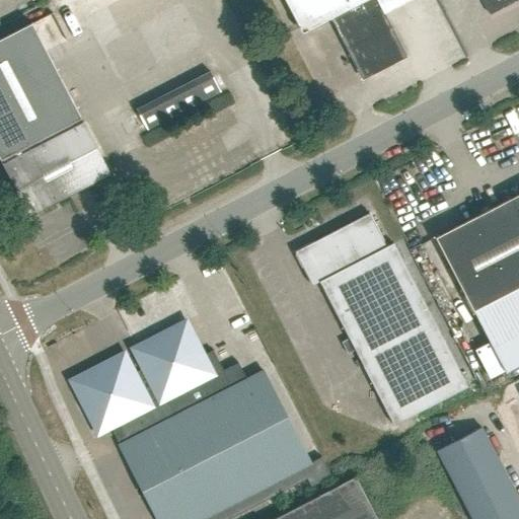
[(371,77),(373,76),(408,58),(385,14),(377,0),(285,0),(300,28),(305,25),(308,31),(330,19),(358,73),(359,71),(363,68),(370,71),(372,75),(371,77)]
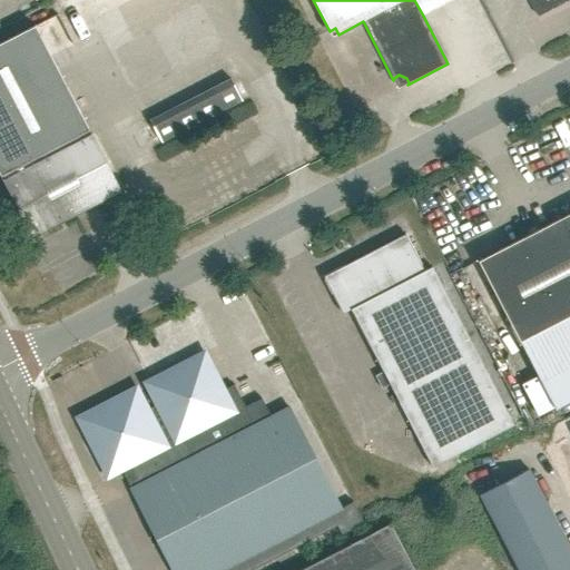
[(569,0),(529,0),(539,17),(569,0)]
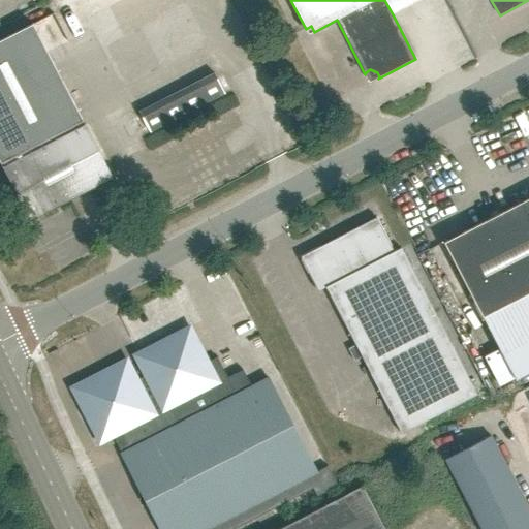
[(0,39),(0,160),(3,167),(31,220),(112,178),(85,125),(86,124),(33,23),(0,39)]
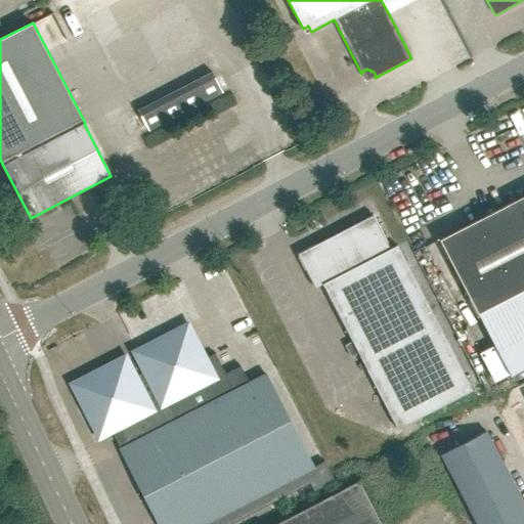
[(523,195),(494,212),(523,269),(523,195)]
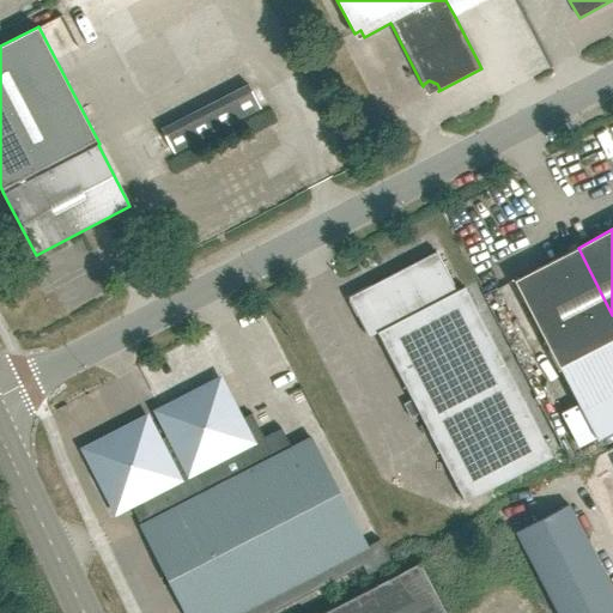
[(612,315),(578,248),(514,281),(596,441),(612,431),(612,315)]
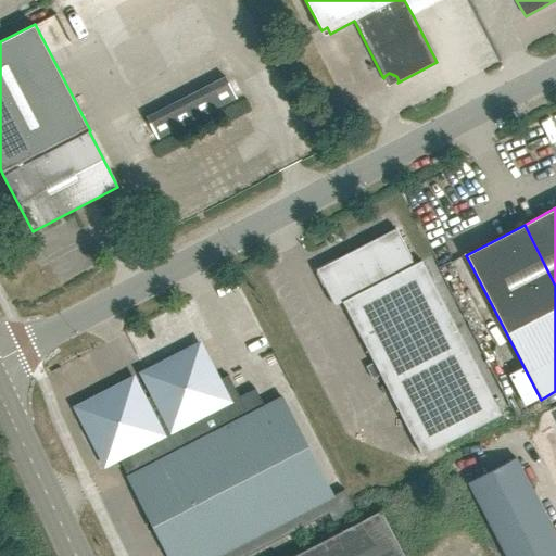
[(316,270),(333,306),(342,302),(374,363),(365,367),(371,380),(380,376),(421,457),(501,416),(425,268),(417,273),(395,230),(316,270)]
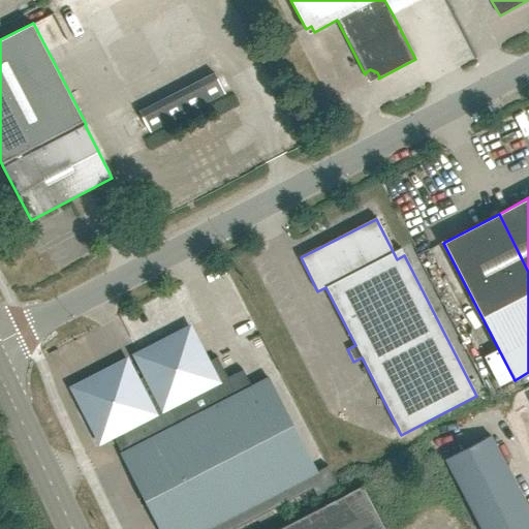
[(153,379),(177,427),(196,416),(250,521),(311,490),(305,478),(316,472),(268,379),(251,387),(242,370),(226,378),(216,358),(203,365),(195,350),(181,344),(164,346),(153,358),(150,375),(153,379)]
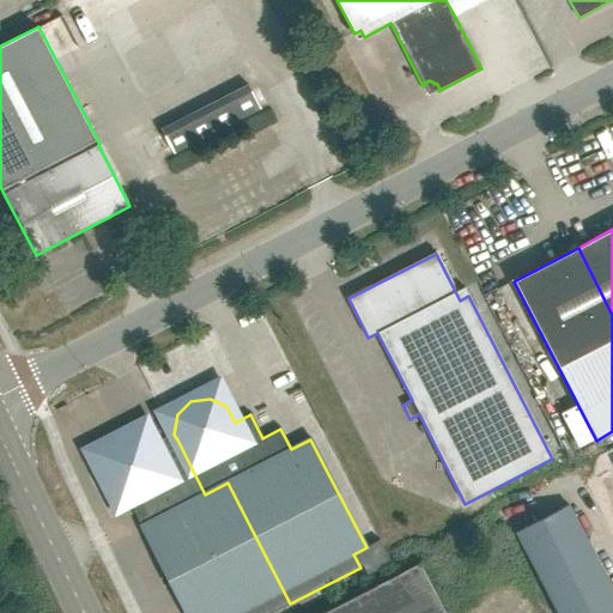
[(578,419),(552,434),(560,449),(587,435),(578,419)]
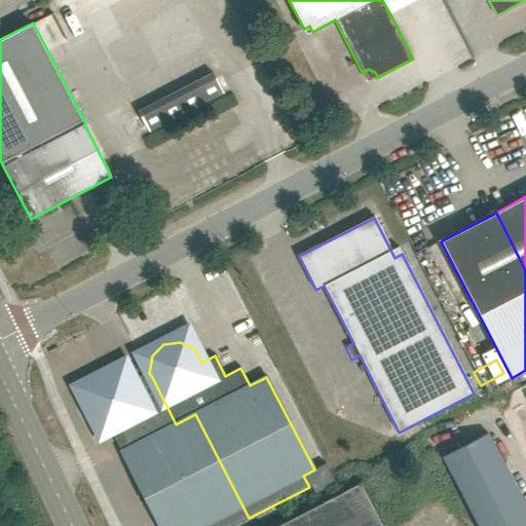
[(122,451),(176,424),(152,377),(134,386),(132,382),(117,374),(102,376),(89,388),(86,403),(92,417),(108,423),(122,451)]
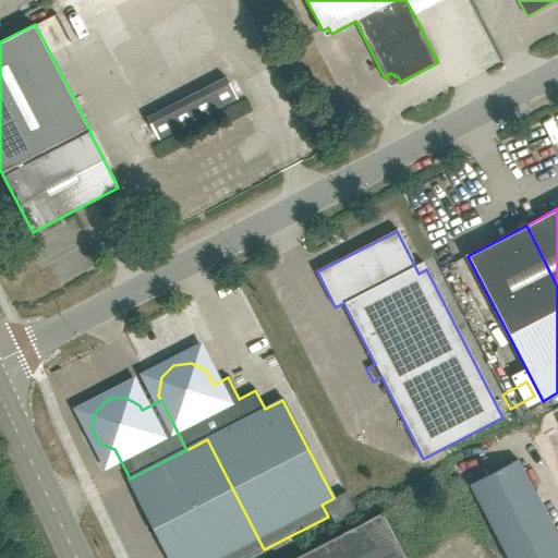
[(246,557),(264,549),(207,439),(186,450),(130,478),(128,480),(167,557),(246,557)]
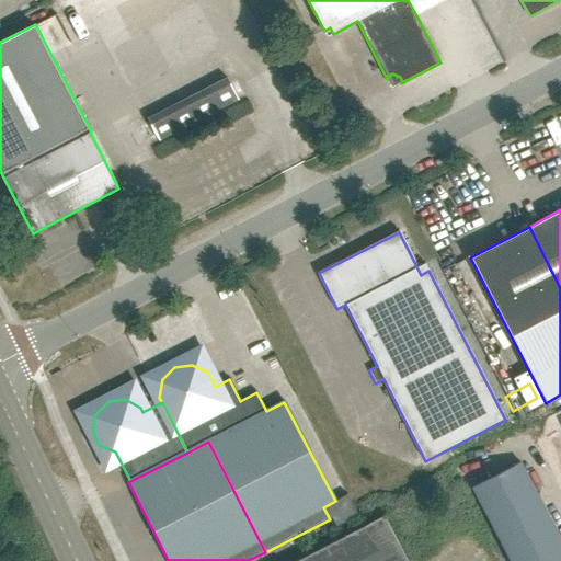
[(469,487),(508,560),(560,560),(560,542),(517,461),(469,487)]
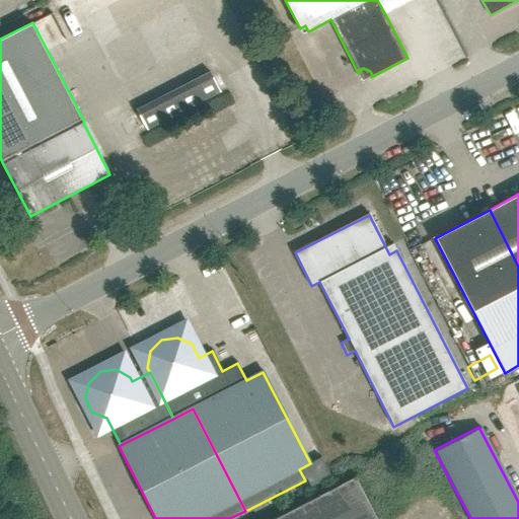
[(375,518),(354,478),(275,518),(375,518)]
